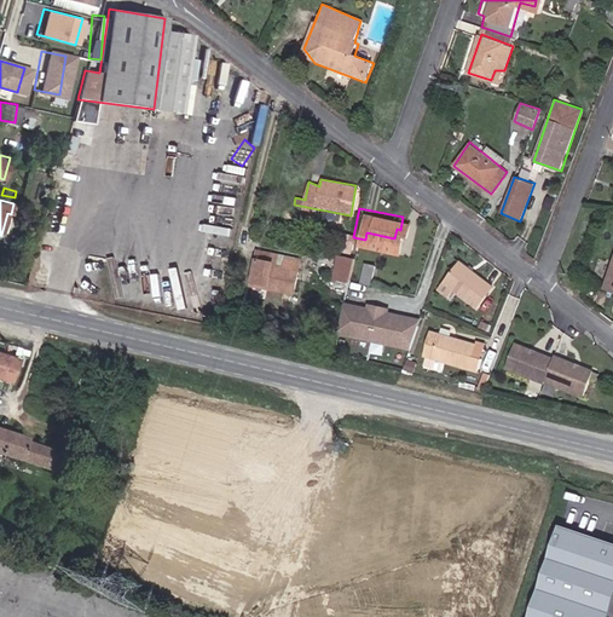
[(366,232),(365,240),(393,246),(394,238),(366,232)]
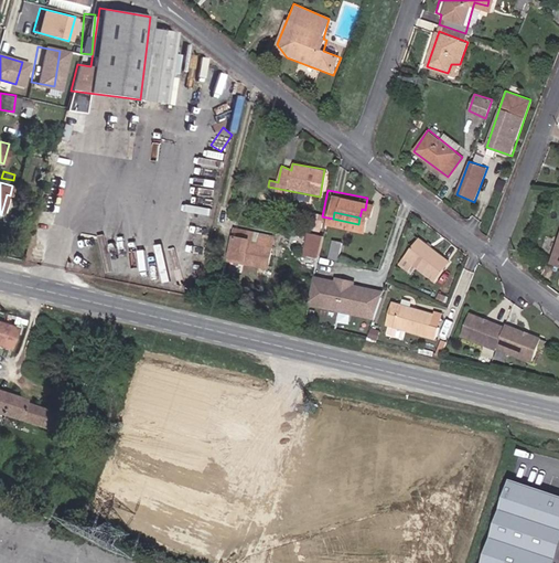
[(304,227),(315,230),(318,215),(307,214),(304,227)]
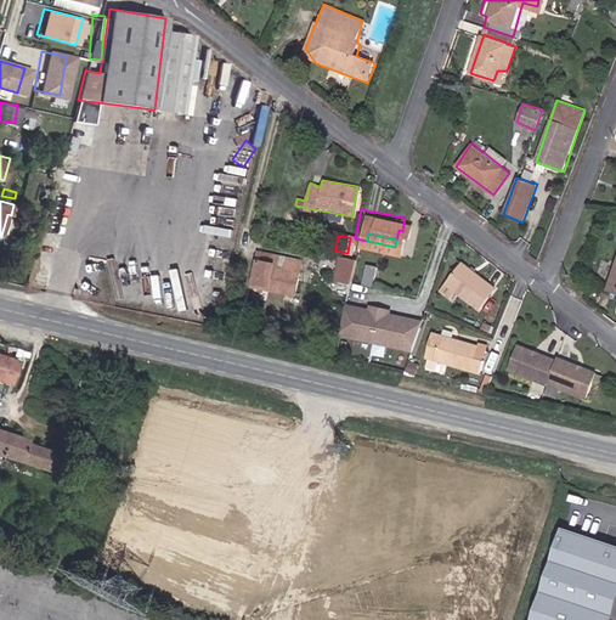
[(615,285),(615,243),(604,281),(615,285)]
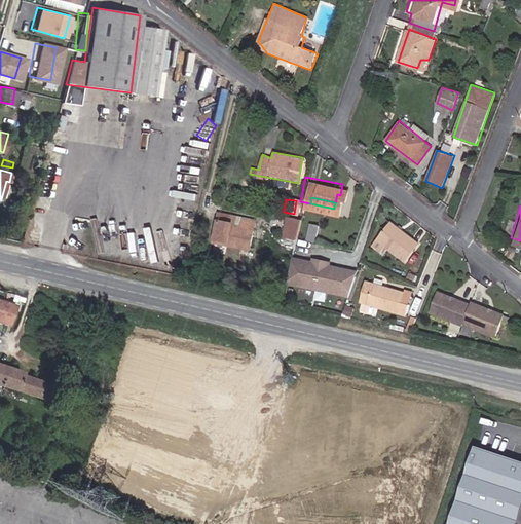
[(247,218),(215,214),(214,222),(215,222),(211,242),(226,245),(226,249),(248,252),(253,230),(252,230),(246,229),(247,218)]
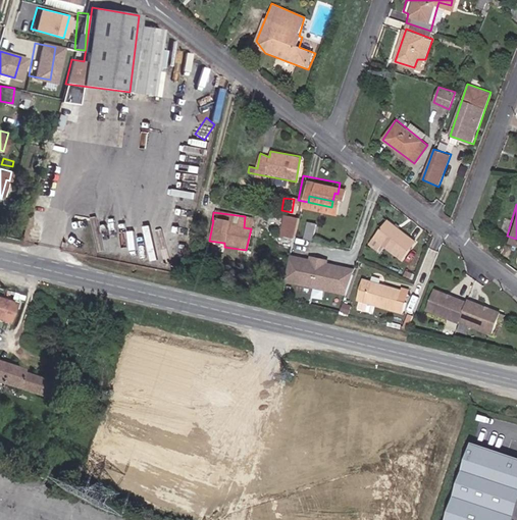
[(298,218),(283,215),(279,235),(294,238),(298,218)]
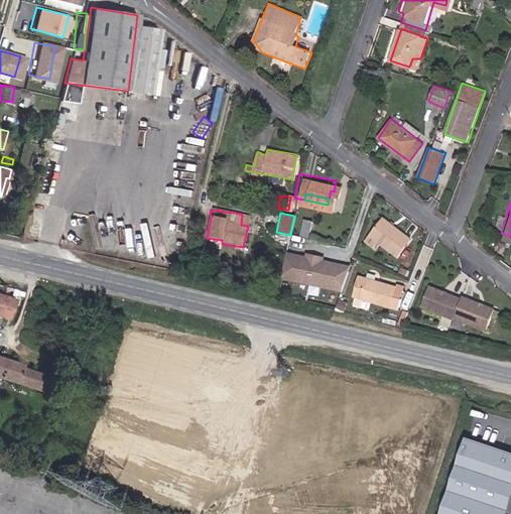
[(298,234),(306,235),(308,218),(300,217),(298,234)]
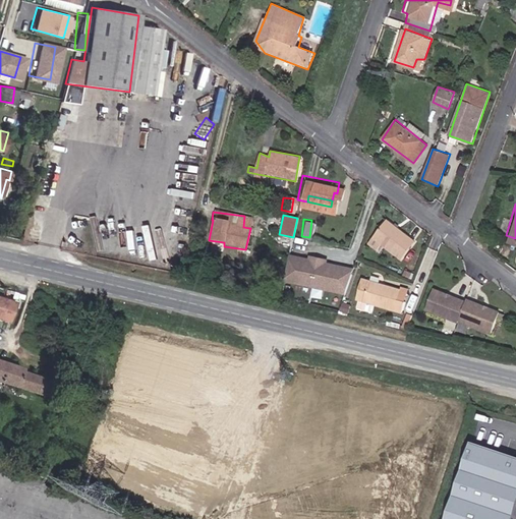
[(414,240),(387,219),(367,242),(376,250),(382,244),(400,261),(414,240)]
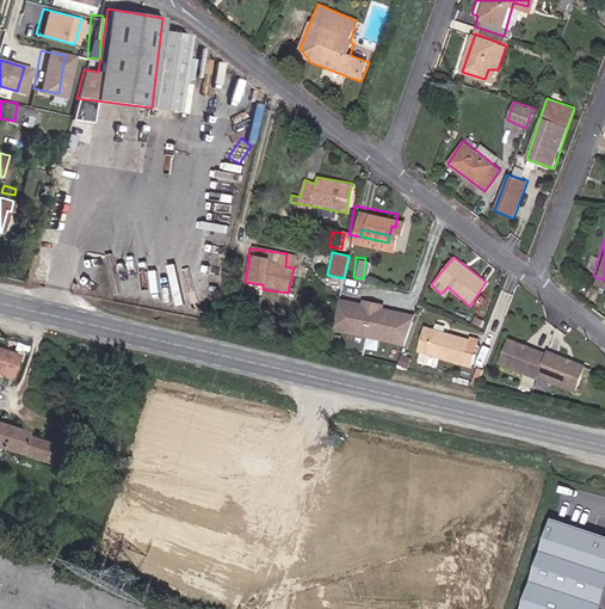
[(559,276),(567,280),(568,271),(561,268),(559,276)]
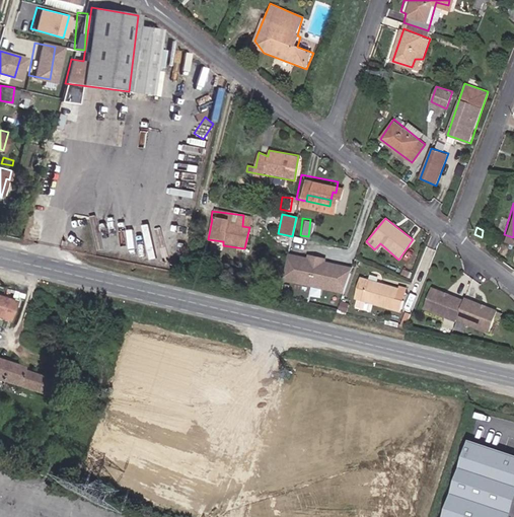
[(304,255),(286,252),(282,276),(338,284),(341,261),(320,257),(320,254),(305,251),(304,255)]
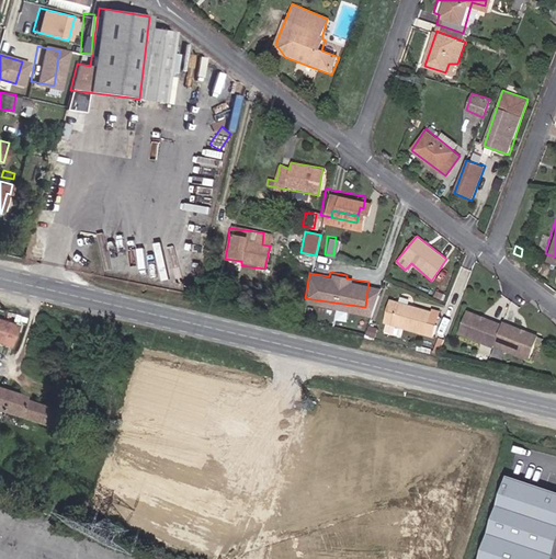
[(371,308),(377,283),(369,282),(365,307),(371,308)]
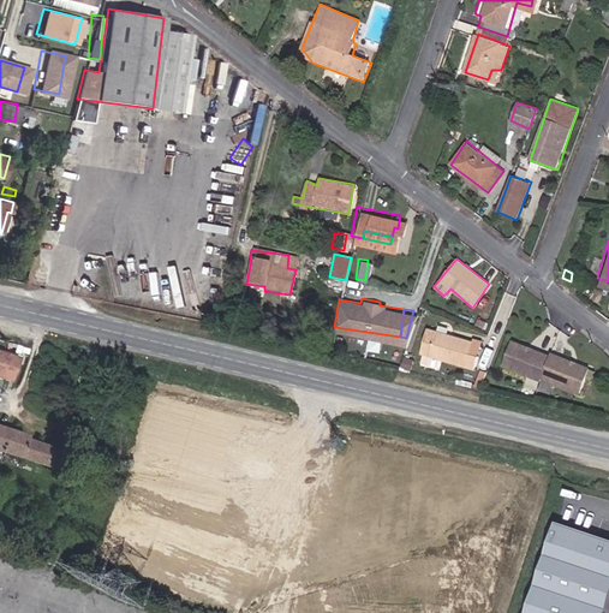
[(463,349),(466,339),(422,327),(416,351),(418,351),(416,362),(435,367),(437,357),(470,365),(475,351),(463,349)]
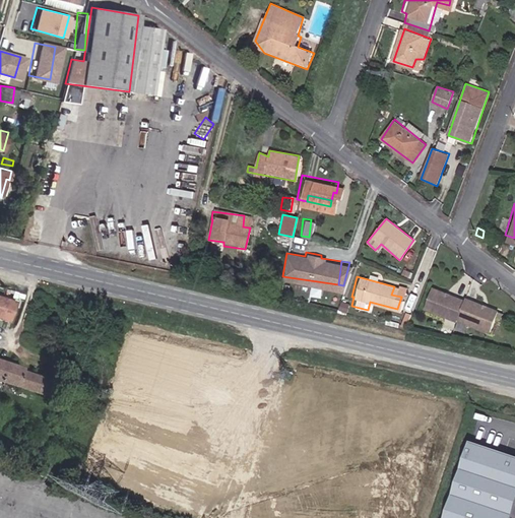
[(391,295),(401,297),(404,285),(395,282),(394,286),(391,295)]
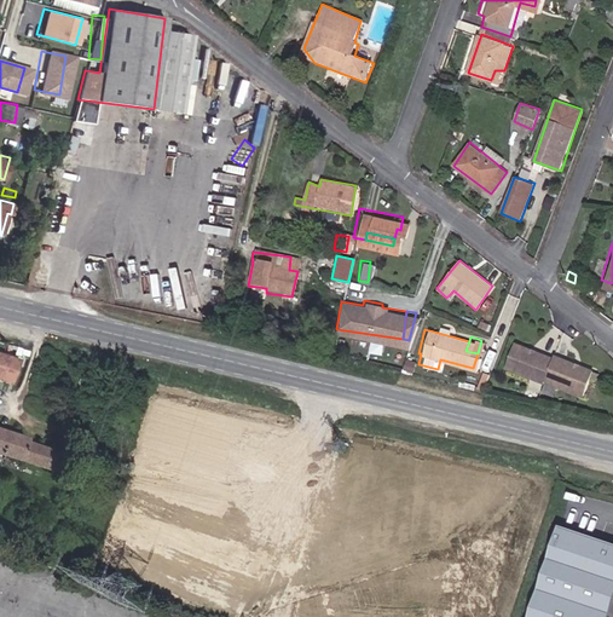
[(532,385),(532,382),(542,359),(507,346),(496,370),(532,385)]
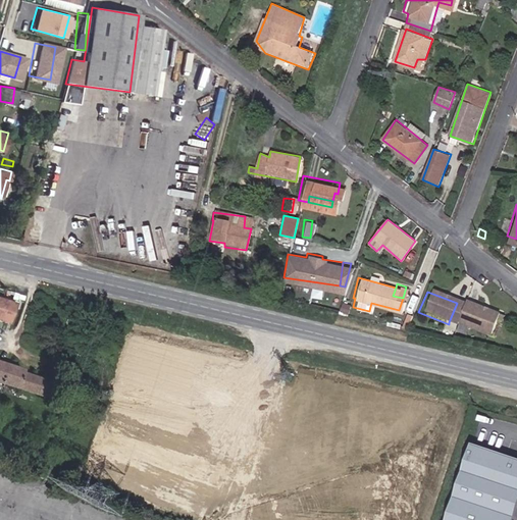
[(0,320),(2,321),(9,302),(0,299),(0,320)]
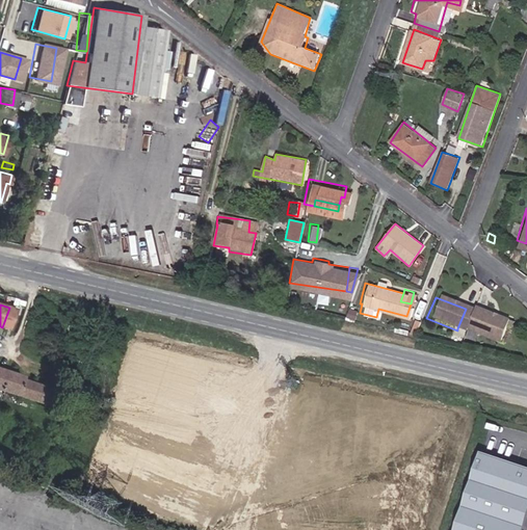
[(457,328),(489,341),(498,319),(467,307),(466,309),(457,328)]
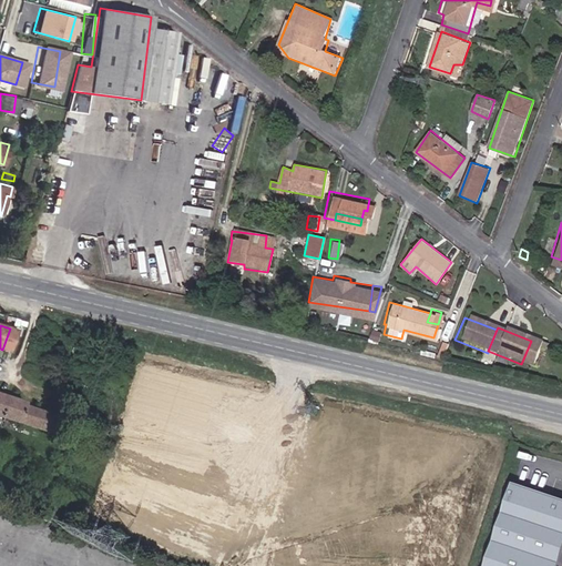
[(376,349),(378,340),(368,337),(366,346),(376,349)]
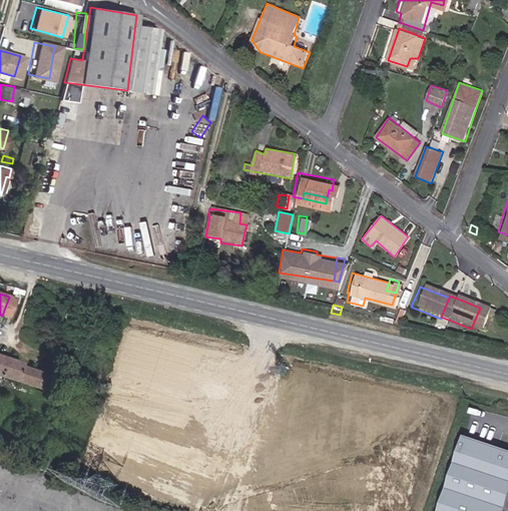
[(388,326),(392,326),(397,313),(393,312),(388,326)]
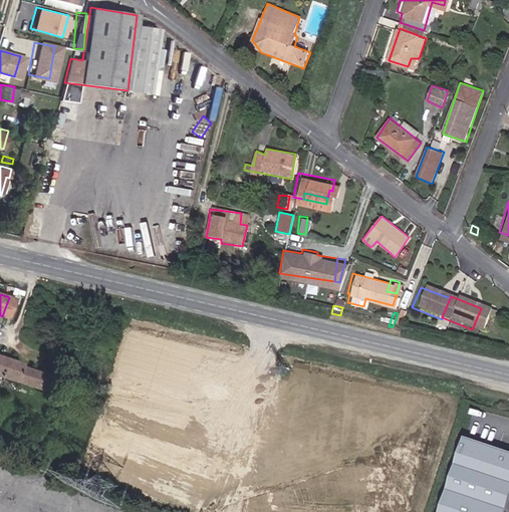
[(46,374),(16,364),(16,362),(0,357),(0,376),(41,391),(46,374)]
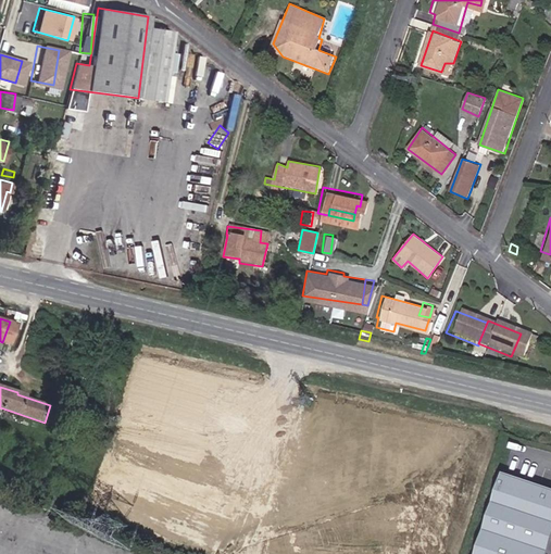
[(541,553),(550,525),(550,488),(499,470),(471,553),(541,553)]
